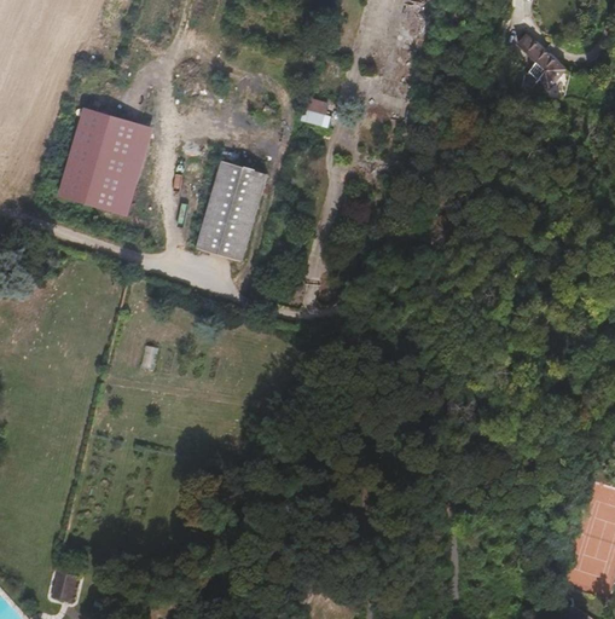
[(557,64),(539,50),(533,45),(528,42),(522,42),(521,44),(515,51),(529,61),(555,81),(564,70),(557,64)]
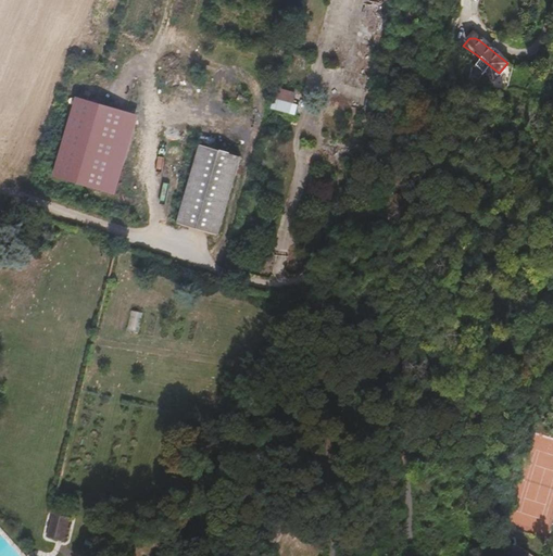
[(274,87),(268,109),(292,115),(296,104),(291,102),(294,92),(274,87)]
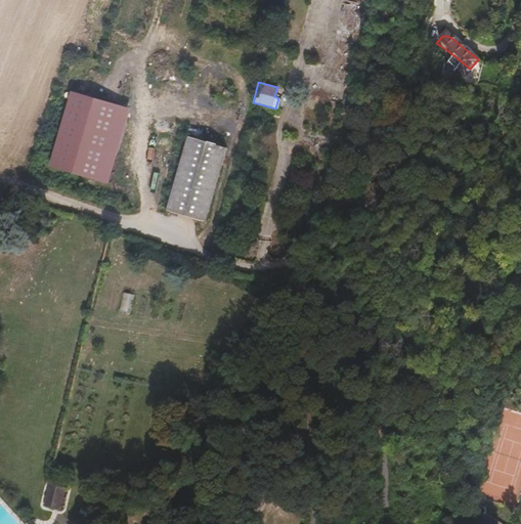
[(110,182),(129,105),(68,91),(48,168),(110,182)]
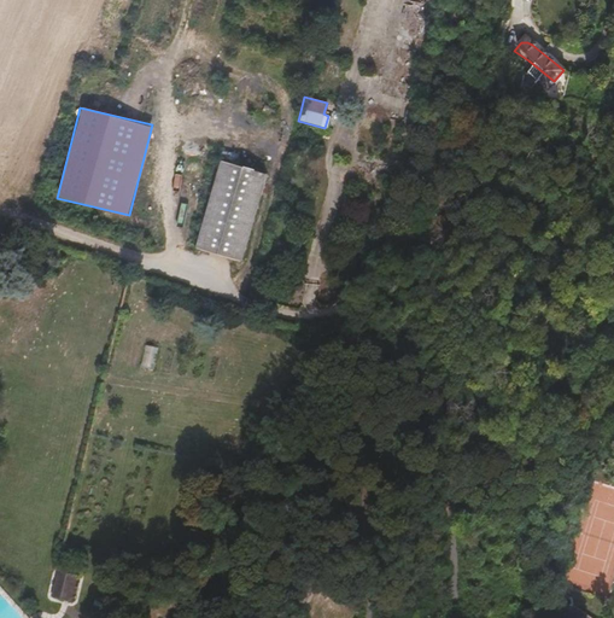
[(291,140),(297,117),(290,115),(284,138),(291,140)]
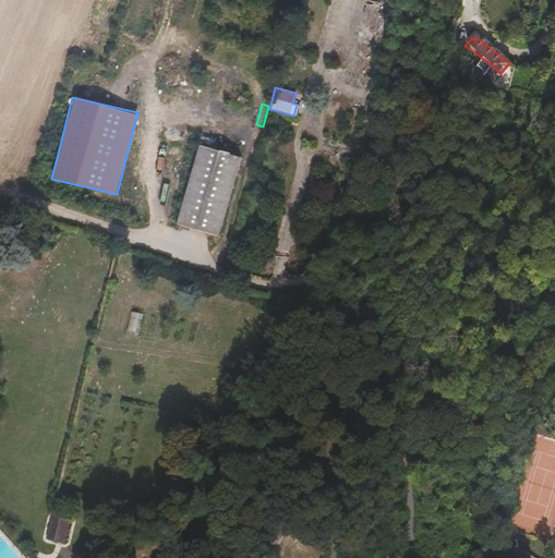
[(218,221),(241,143),(204,133),(180,210),(218,221)]
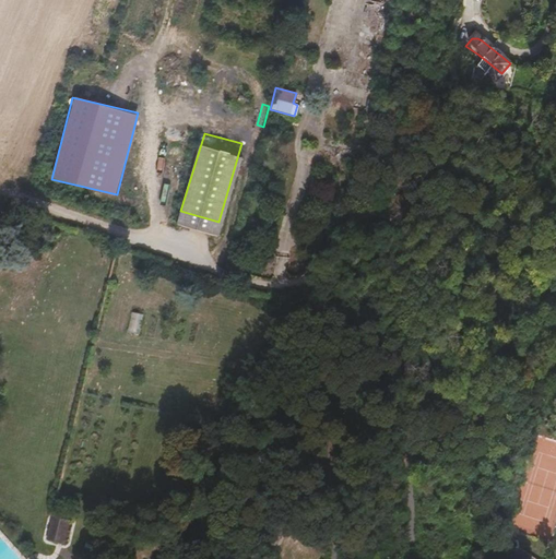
[(555,283),(555,275),(541,276),(541,284),(555,283)]
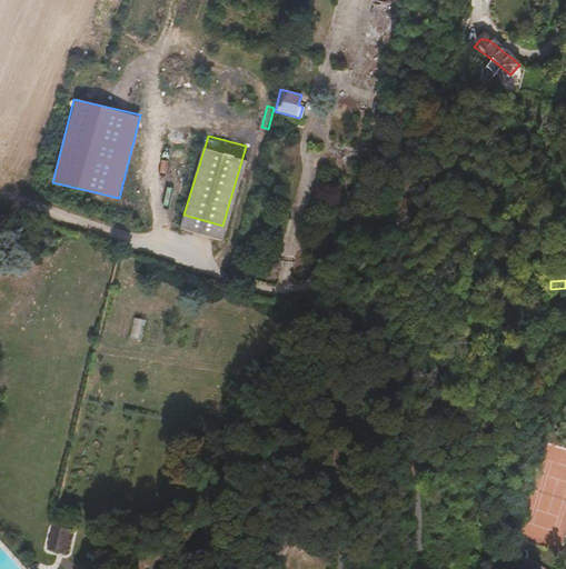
[(242,333),(247,311),(239,310),(235,331),(242,333)]
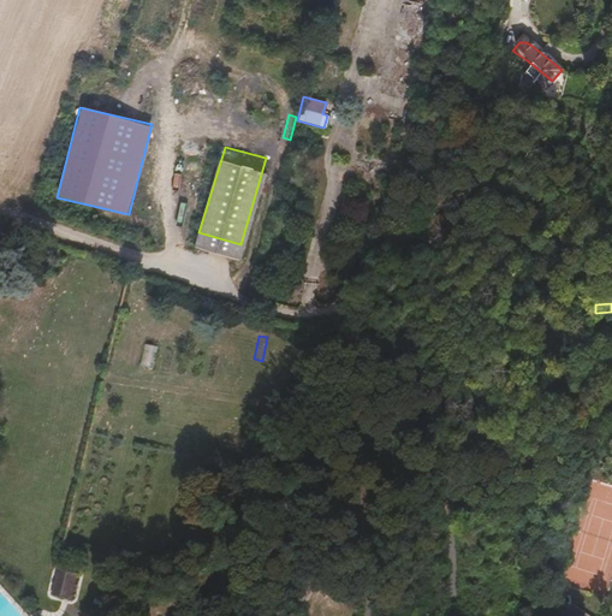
[(274,365),(280,341),(271,338),(266,362),(274,365)]
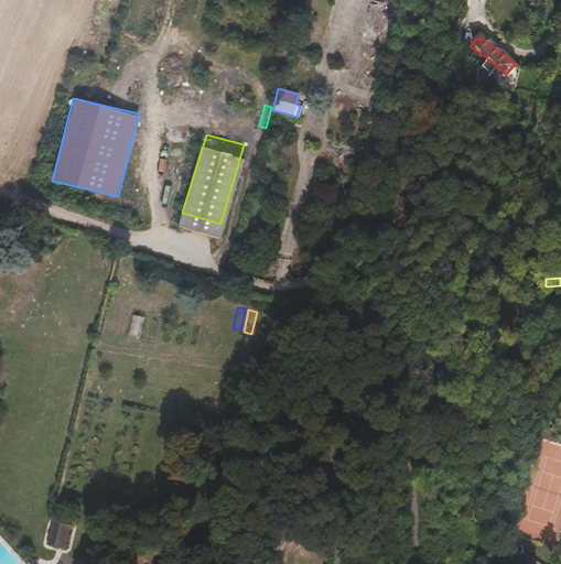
[(138,337),(142,316),(130,314),(126,335),(138,337)]
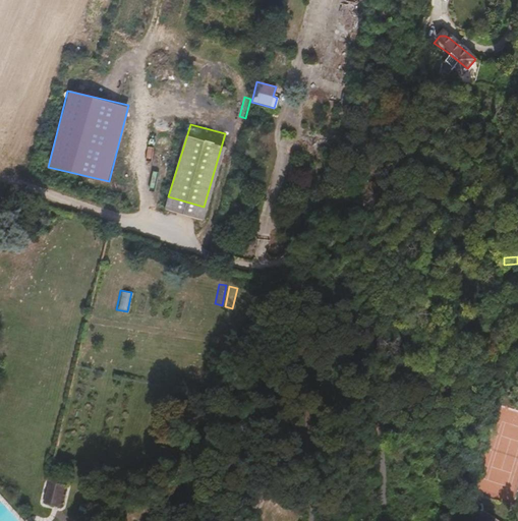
[(55,511),(60,487),(39,482),(34,506),(55,511)]
